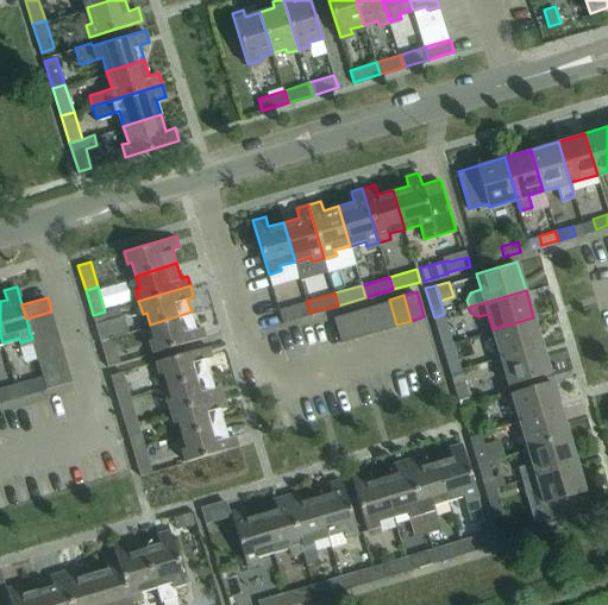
[(383,329),(396,325),(389,300),(375,303),(383,329)]
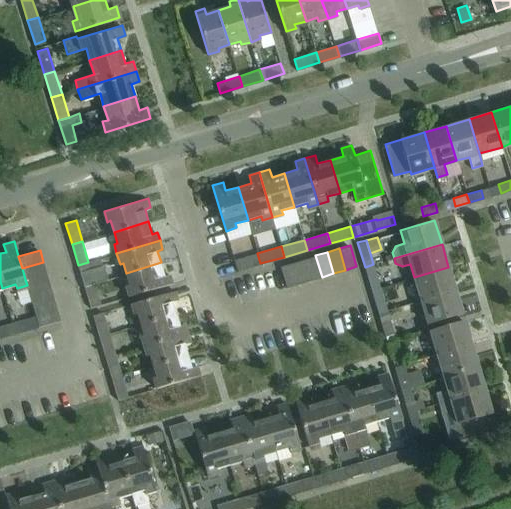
[(237,270),(260,263),(257,253),(234,260),(237,270)]
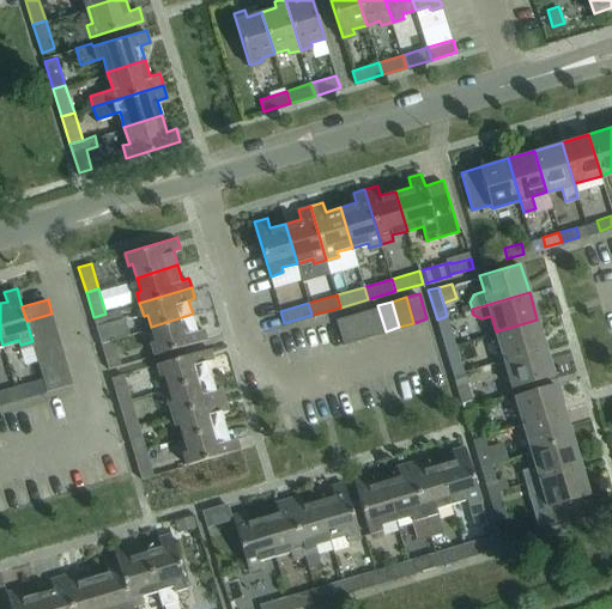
[(371,335),(386,332),(377,305),(364,310),(371,335)]
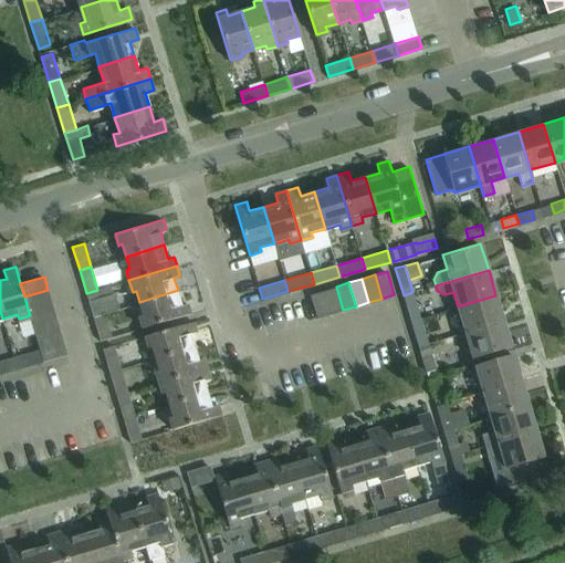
[(330,313),(343,310),(336,287),(323,290),(330,313)]
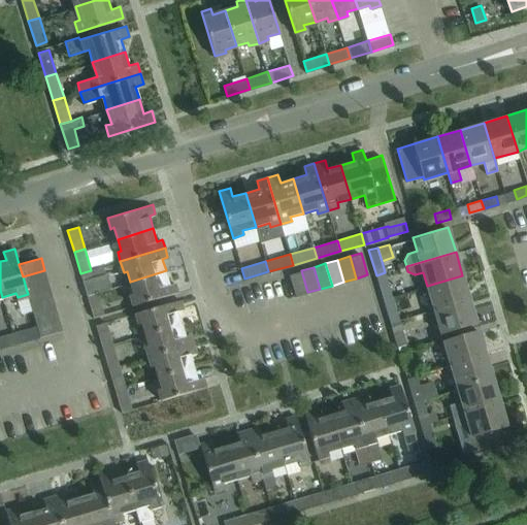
[(26,288),(47,282),(44,270),(23,276),(26,288)]
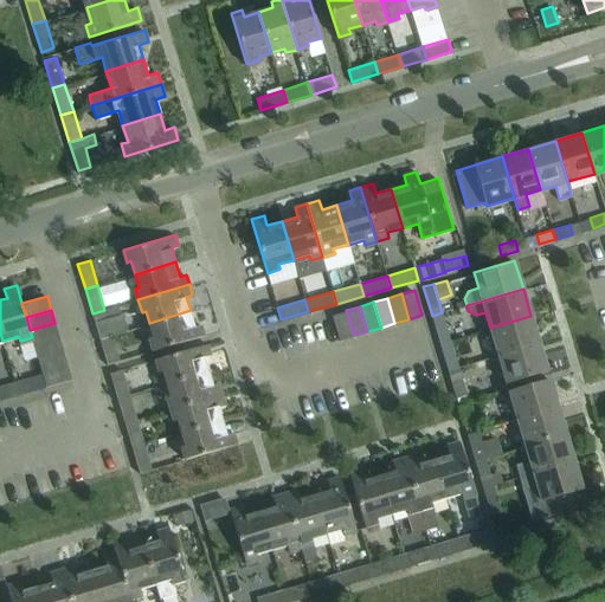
[(100,337),(127,329),(122,314),(107,318),(104,310),(92,314),(100,337)]
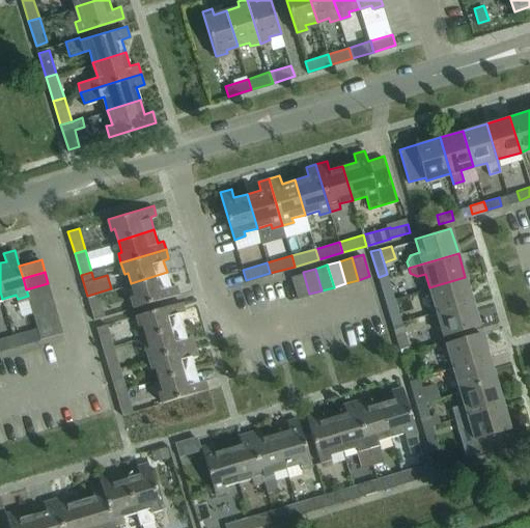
[(167,272),(131,283),(135,296),(131,297),(134,306),(159,299),(179,293),(176,284),(170,285),(167,272)]
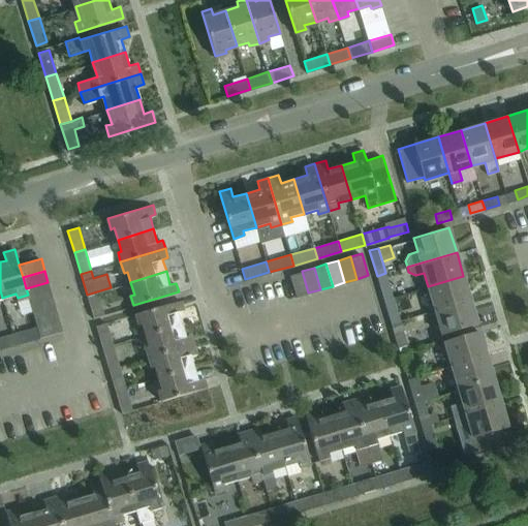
[(297,297),(308,292),(302,271),(289,275),(297,297)]
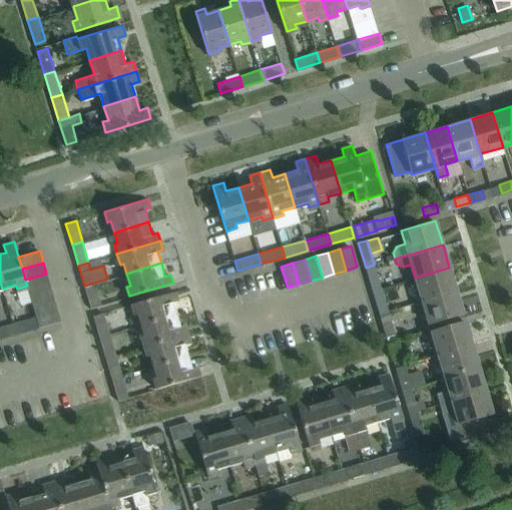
[(373,291),(381,288),(374,265),(366,268),(373,291)]
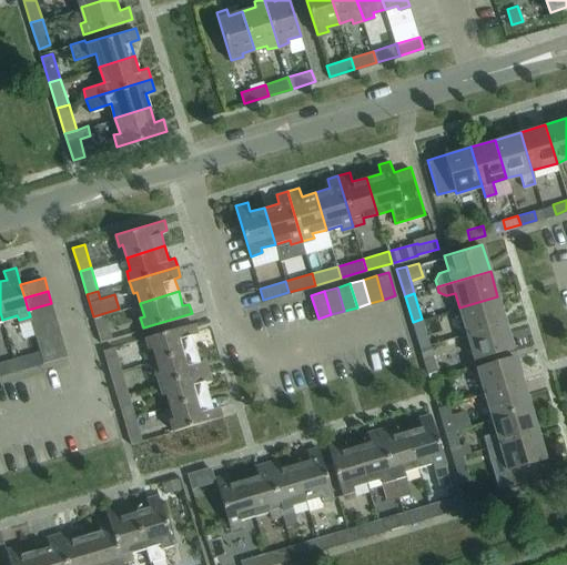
[(467,333),(505,321),(497,296),(459,308),(467,333)]
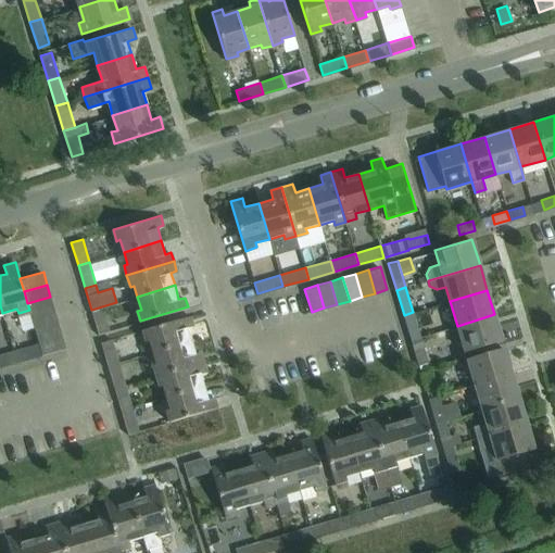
[(32,316),(54,310),(50,297),(27,303),(29,310),(32,316)]
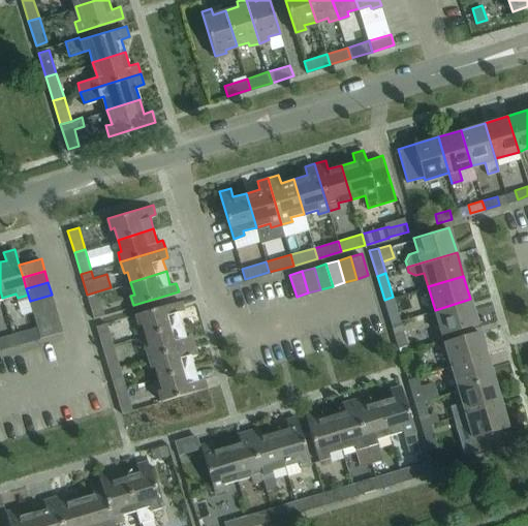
[(111,287),(87,295),(93,317),(103,314),(97,291),(111,288),(111,287)]
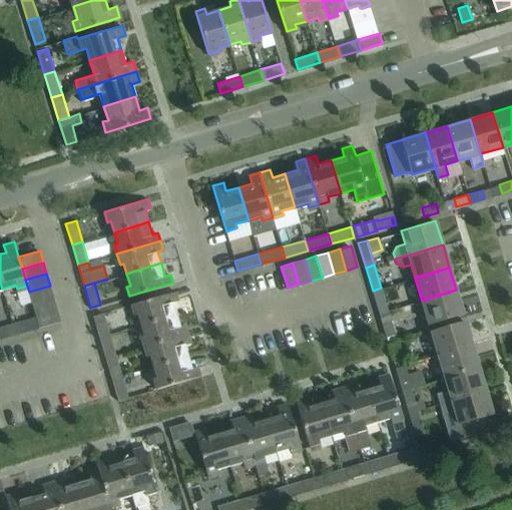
[(32,304),(53,297),(50,286),(29,292),(32,304)]
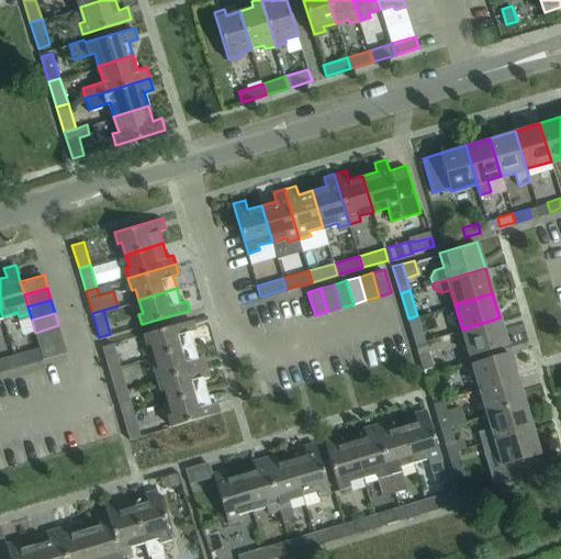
[(415,343),(425,341),(417,315),(408,319),(415,343)]
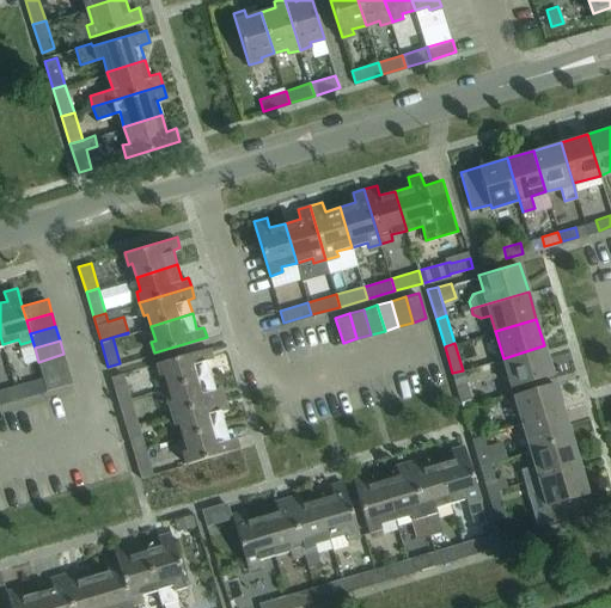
[(544,345),(503,358),(511,385),(553,373),(544,345)]
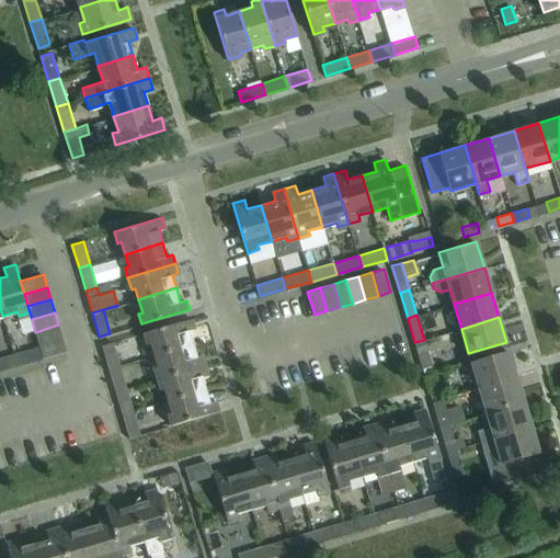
[(155,354),(192,343),(189,330),(194,328),(192,318),(144,332),(147,343),(151,342),(155,354)]
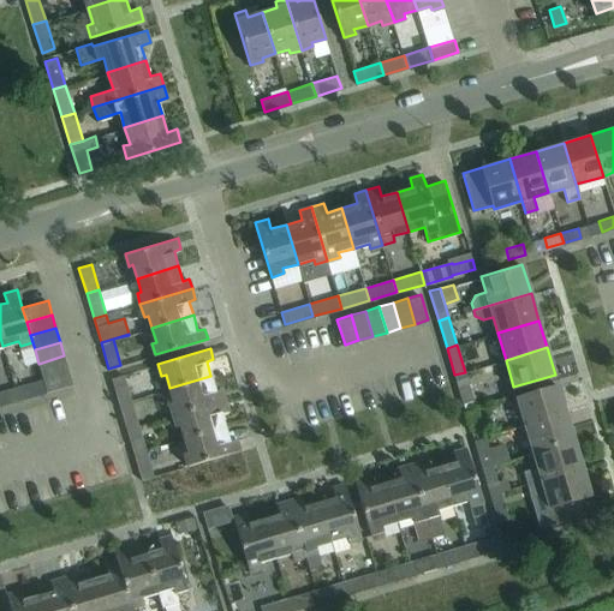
[(43,377),(69,370),(64,355),(39,364),(43,377)]
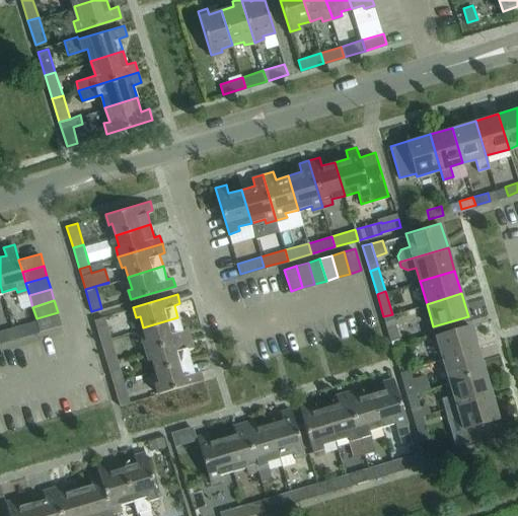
[(37,319),(40,330),(61,323),(58,312),(37,318),(37,319)]
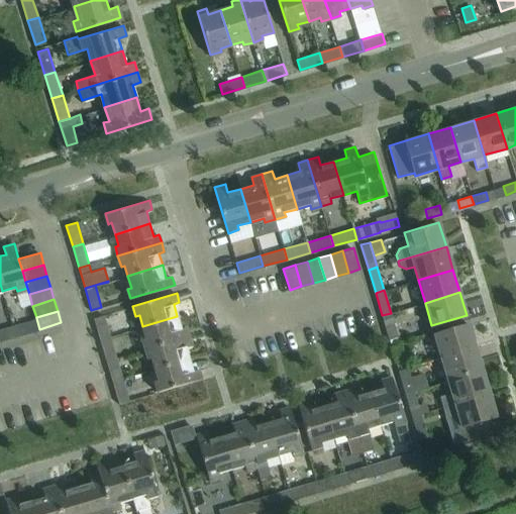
[(391,313),(382,315),(389,338),(398,335),(391,313)]
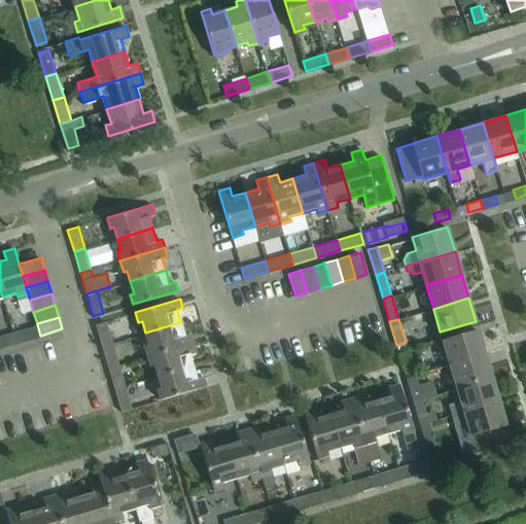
[(102,346),(112,343),(106,320),(95,323),(102,346)]
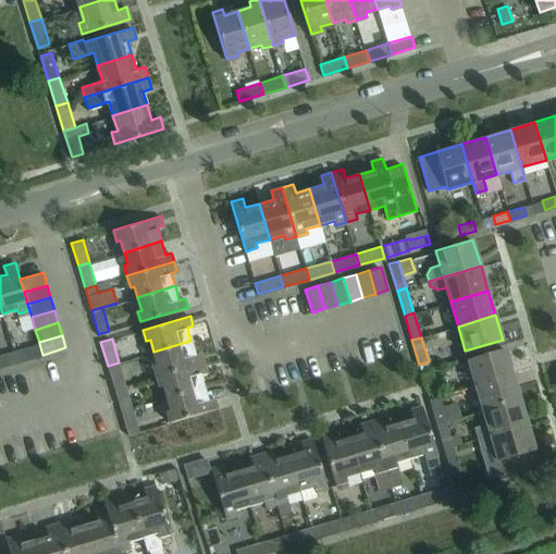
[(157,376),(204,361),(200,353),(195,354),(190,341),(153,352),(157,364),(153,365),(157,376)]
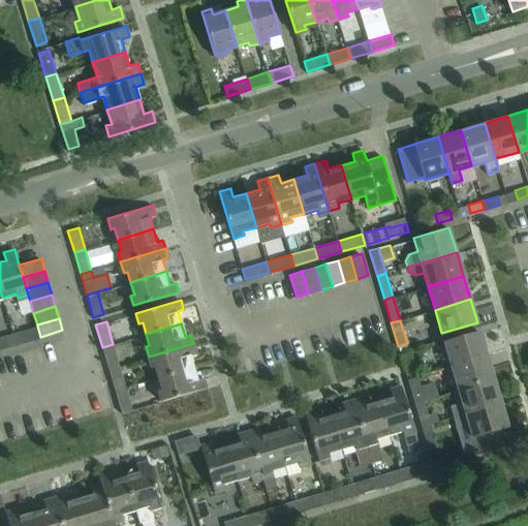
[(16,344),(40,337),(37,326),(12,333),(16,344)]
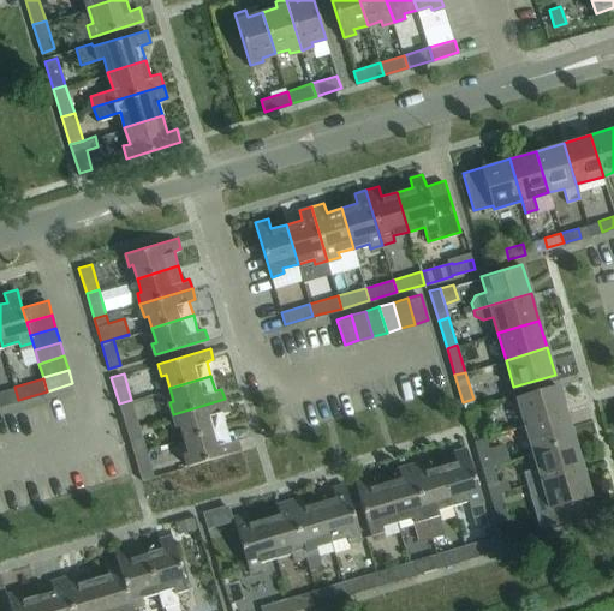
[(524,425),(566,412),(558,384),(516,396),(524,425)]
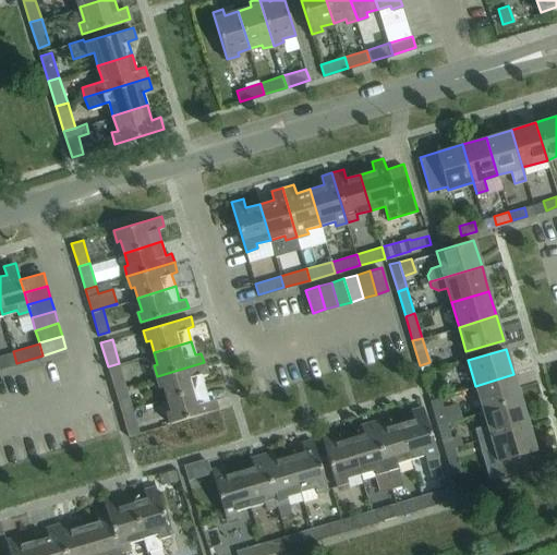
[(0,368),(16,363),(13,351),(0,354),(0,368)]
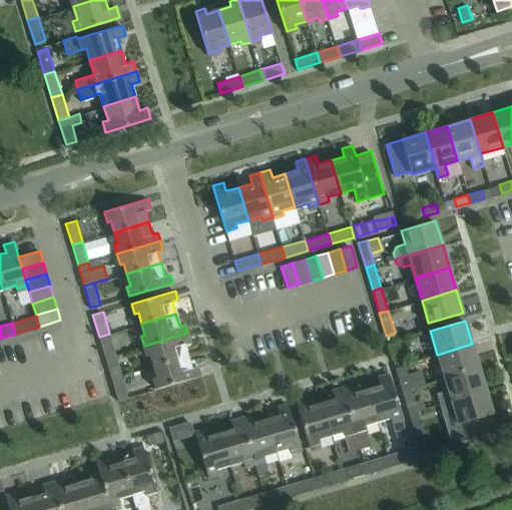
[(153,366),(188,355),(184,343),(189,342),(187,333),(144,346),(146,355),(150,354),(153,366)]
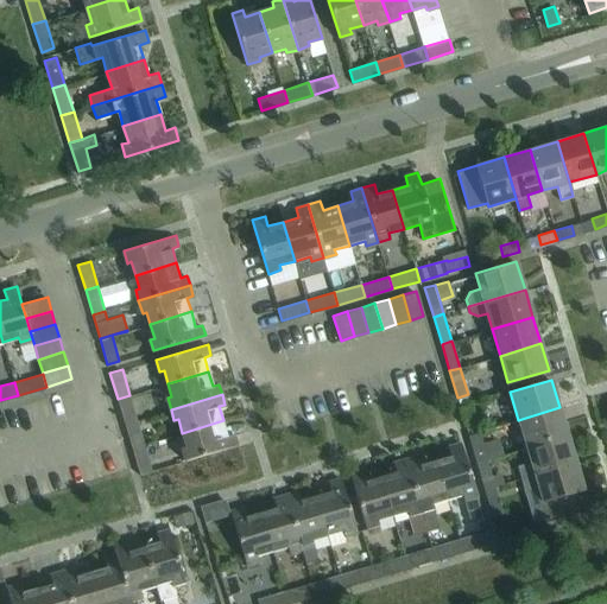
[(125,423),(137,419),(130,395),(118,399),(125,423)]
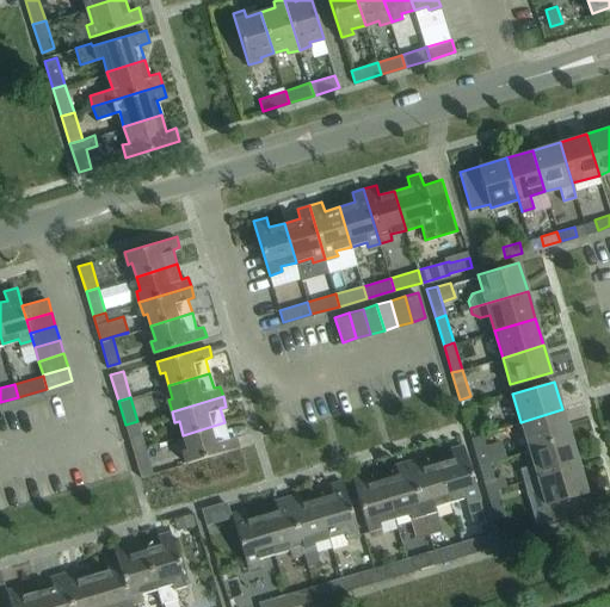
[(473,406),(462,409),(467,426),(478,422),(473,406)]
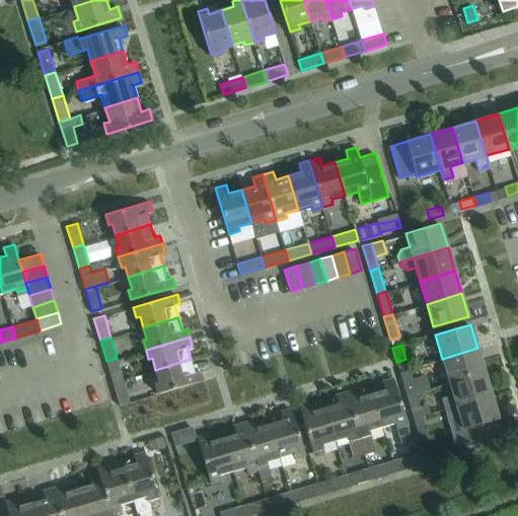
[(449,382),(485,372),(477,348),(442,359),(449,382)]
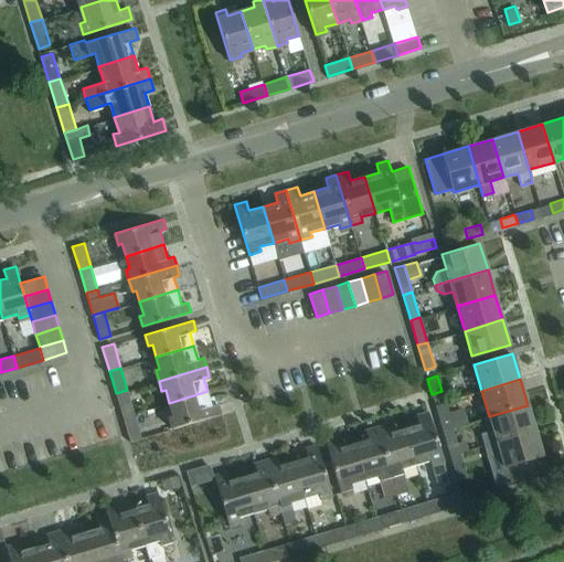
[(123,416),(134,413),(127,390),(116,393),(123,416)]
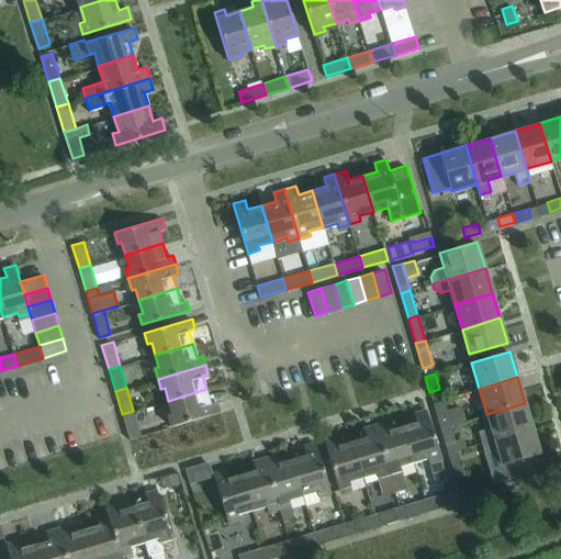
[(206,389),(168,401),(171,413),(168,414),(171,425),(220,411),(216,401),(210,403),(206,389)]
